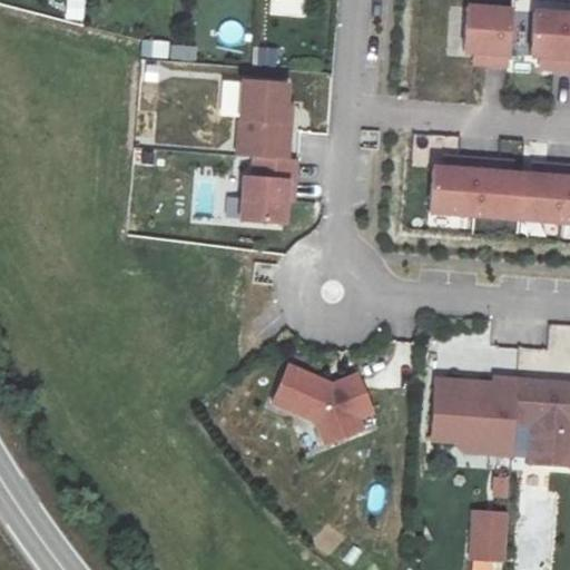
[(65,20),(82,21),(82,1),(66,0),(65,20)]
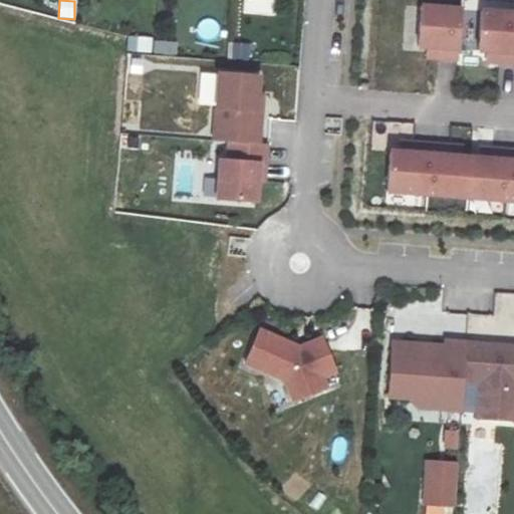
[(453,62),(457,12),(419,9),(415,49),(424,49),(437,50),(436,60),(453,62)]
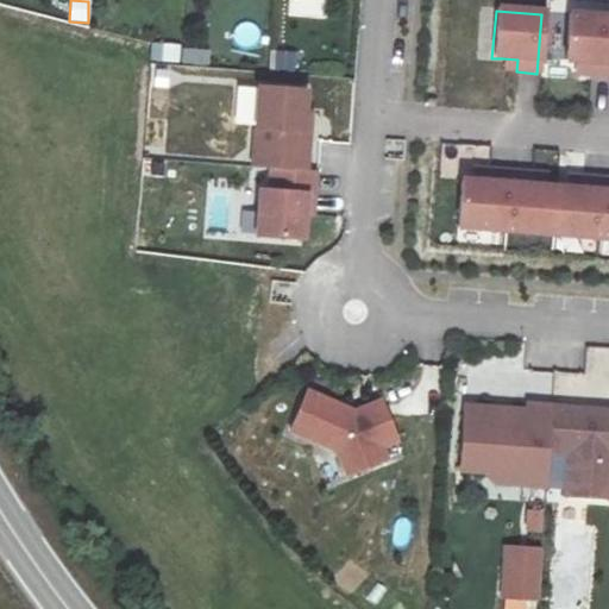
[(608,63),(608,19),(565,16),(562,63),(572,64),(588,66),(586,77),(608,80),(608,63)]
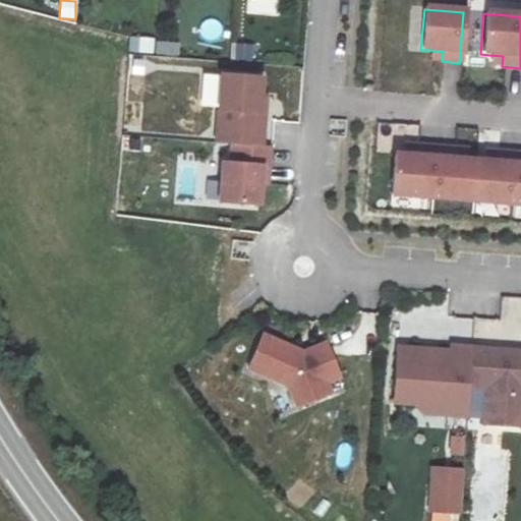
[(130,36),(128,50),(152,54),(155,39),(130,36)]
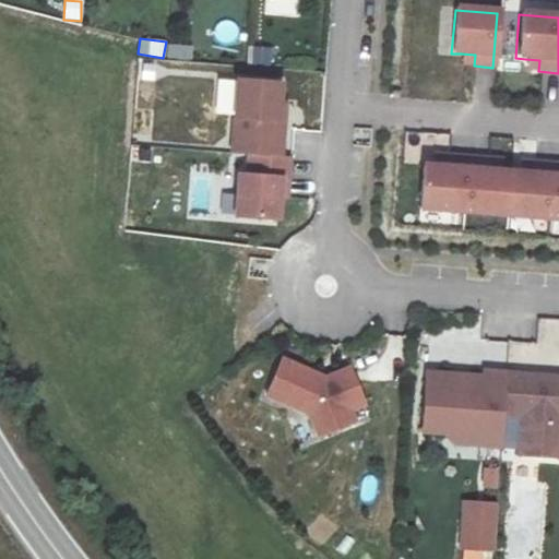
[(474,66),(475,55),(461,54),(460,64),(474,66)]
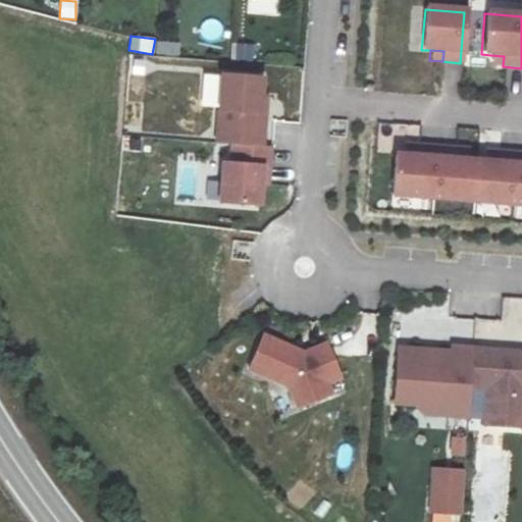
[(490,55),(490,65),(503,66),(504,56),(490,55)]
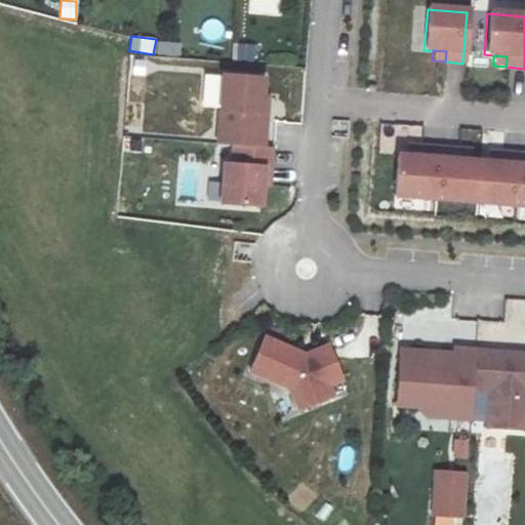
[(258,81),(217,78),(213,131),(246,133),(247,115),(256,116),(257,101),(258,81)]
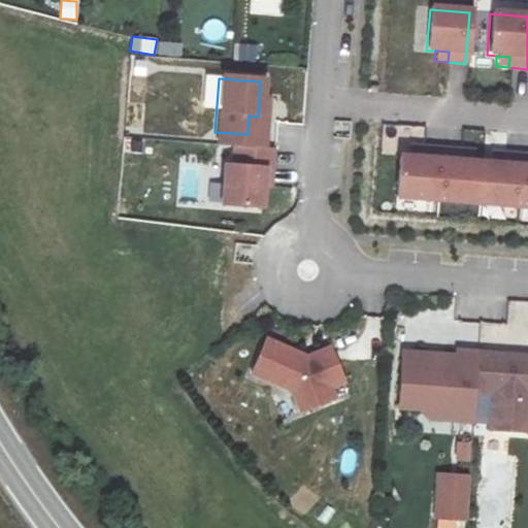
[(264,101),(259,101),(258,117),(249,116),(248,134),(215,132),(213,145),(230,146),(260,149),(264,101)]
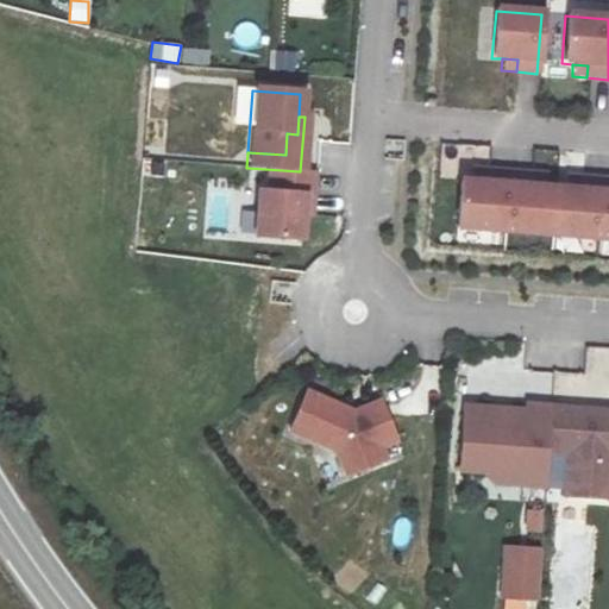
[(300,171),(265,169),(264,192),(253,190),(250,236),(295,239),(297,217),(299,196),(307,196),(308,173),(300,171)]
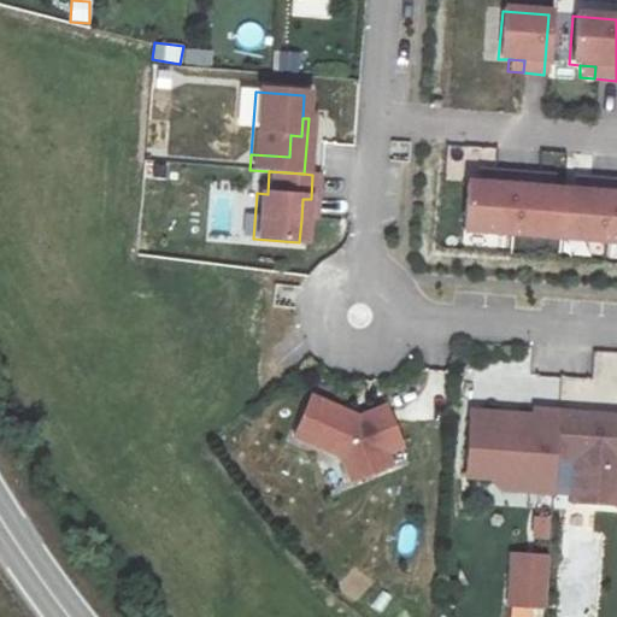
[(489,187),(491,175),(476,174),(475,186),(489,187)]
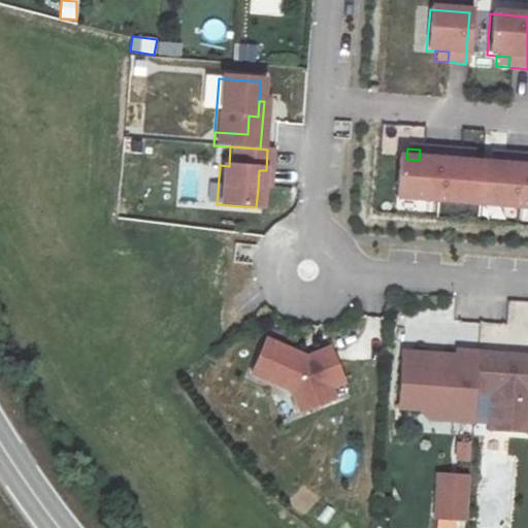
[(433,202),(437,152),(420,150),(419,160),(406,159),(396,158),(392,199),(433,202)]
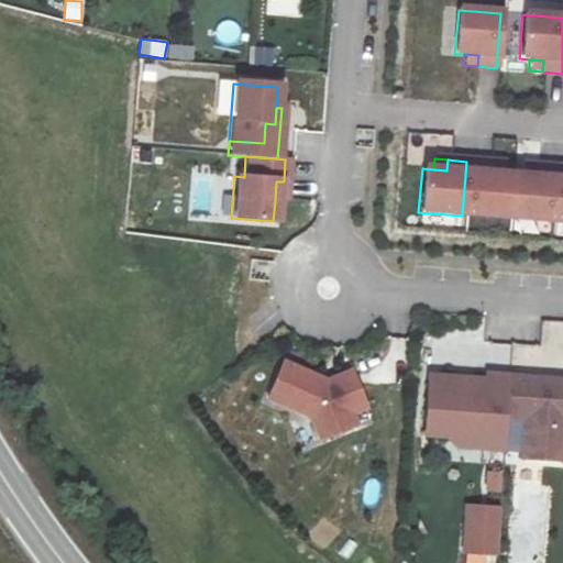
[(484,174),(485,163),(466,162),(462,216),(505,220),(509,176),(498,175),(484,174)]
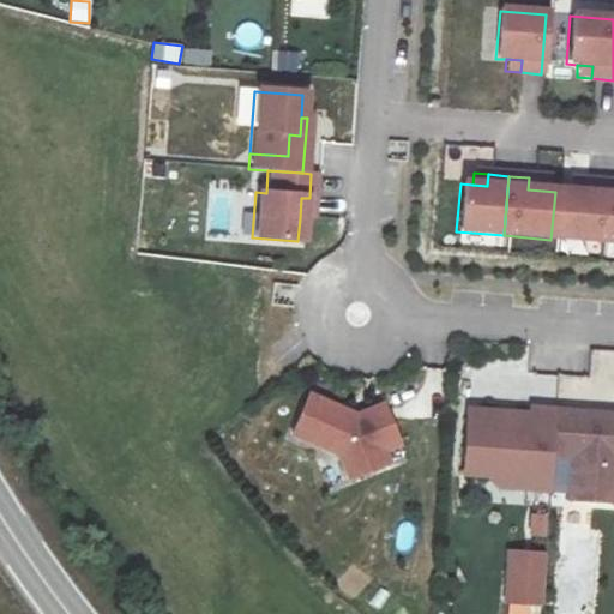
[(543,191),(545,179),(529,178),(528,190),(543,191)]
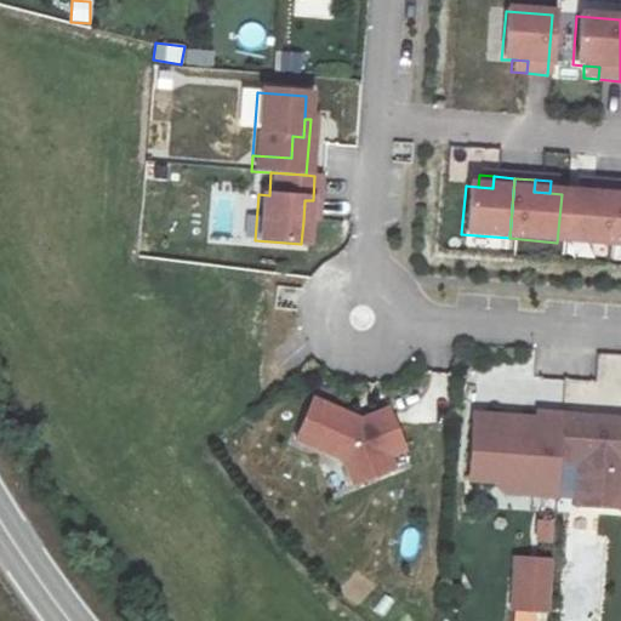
[(588,197),(590,184),(574,183),(573,195),(588,197)]
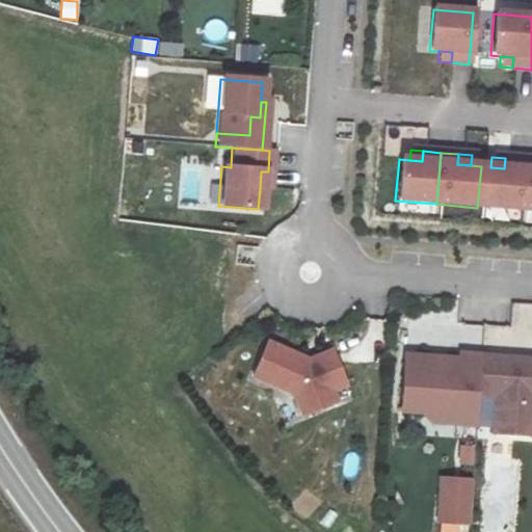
[(481,166),(477,208),(519,211),(524,159),(505,158),(504,168),(490,167),(481,166)]
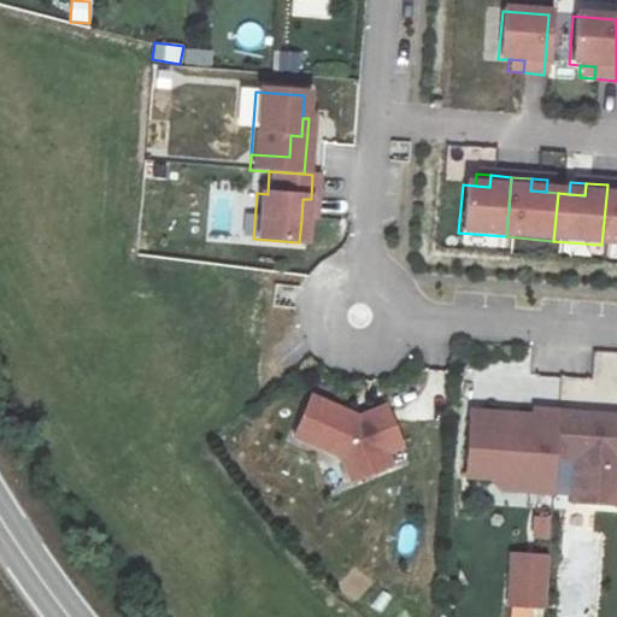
[(616,246),(616,186),(607,184),(601,245),(616,246)]
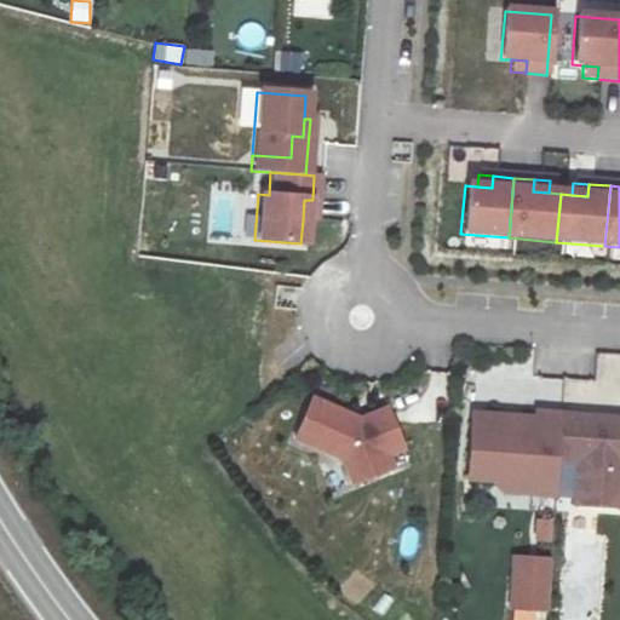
[(367,419),(317,403),(305,445),(352,460),(367,486),(389,474),(383,461),(397,452),(412,443),(391,406),(367,419)]
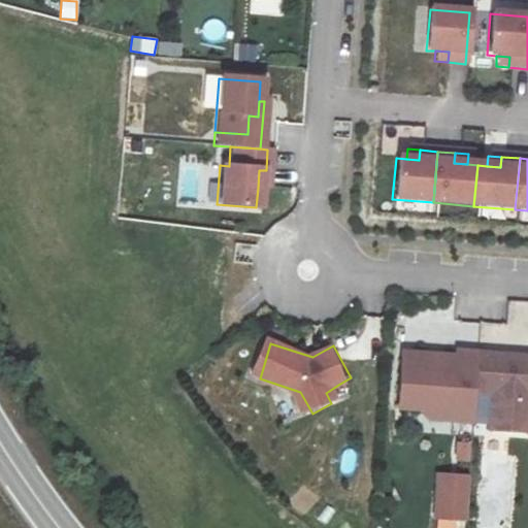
[(443,359),(396,356),(393,409),(413,410),(422,422),(435,423),(446,414),(466,415),(468,394),(468,387),(471,356),(452,355),(451,362),(444,362),(443,359)]
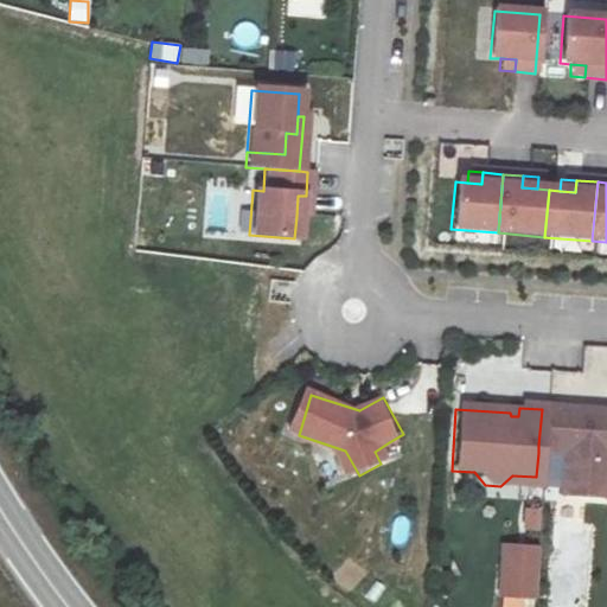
[(606,414),(542,409),(538,445),(558,445),(558,454),(556,485),(600,487),(602,458),(606,458),(606,414)]
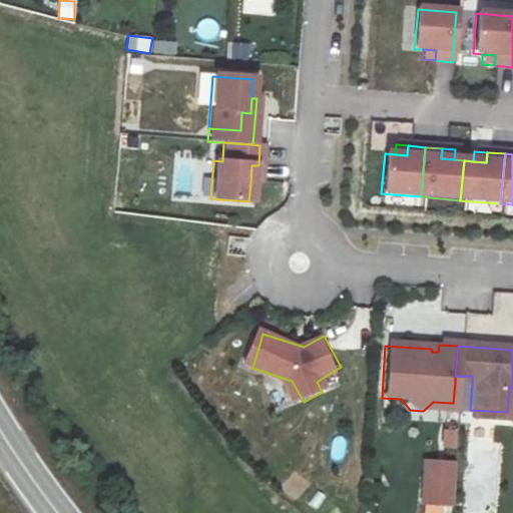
[(335,384),(329,374),(317,382),(322,392),(335,384)]
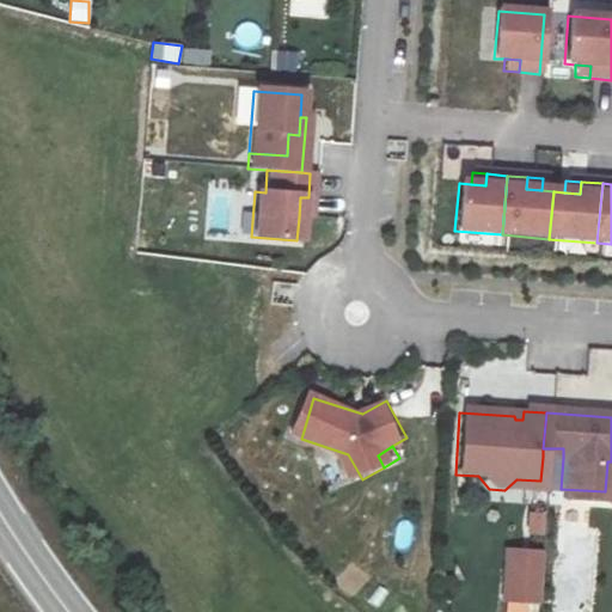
[(543,448),(543,457),(563,458),(563,448),(543,448)]
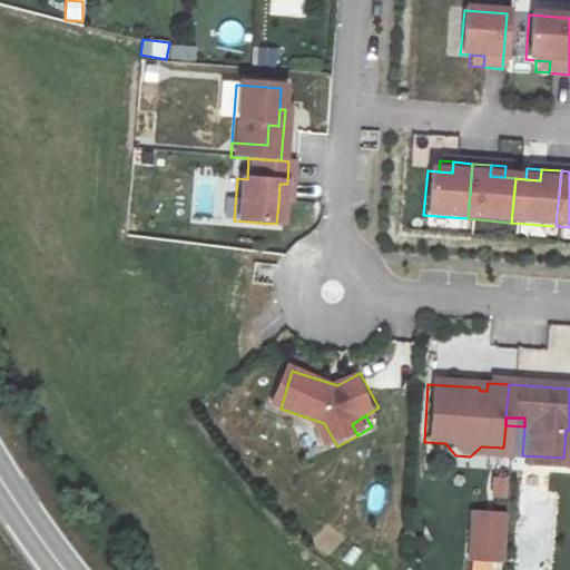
[(503,459),(503,448),(481,446),(470,457),(503,459)]
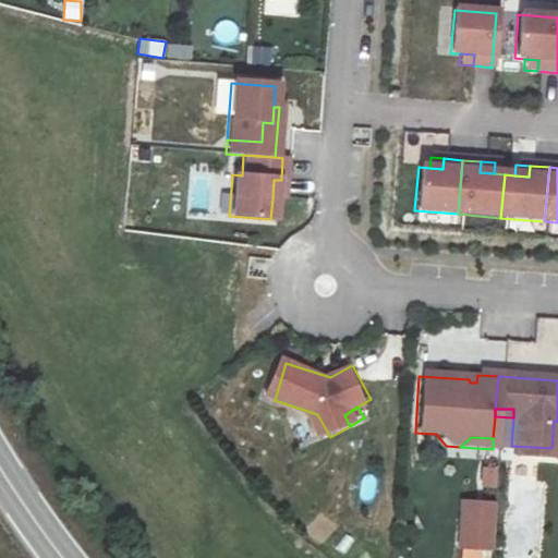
[(552,448),(511,446),(510,457),(550,459),(552,448)]
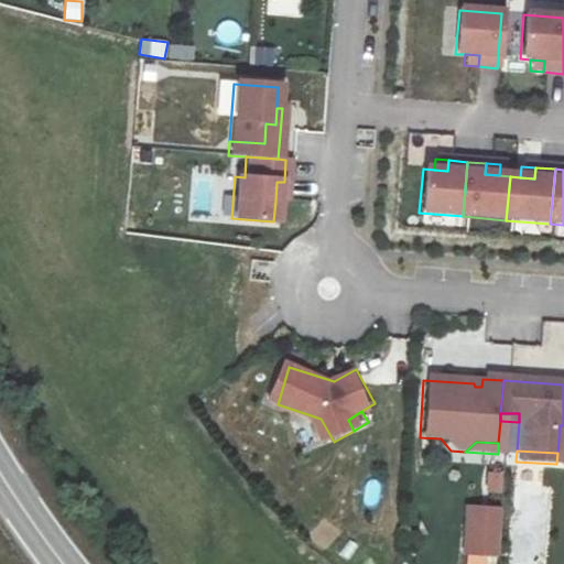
[(484,474),(484,495),(502,496),(503,474),(484,474)]
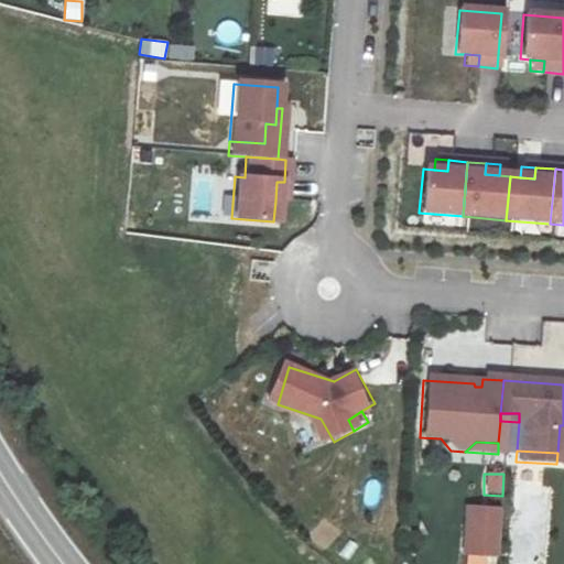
[(463,557),(500,559),(501,508),(464,507),(463,557)]
